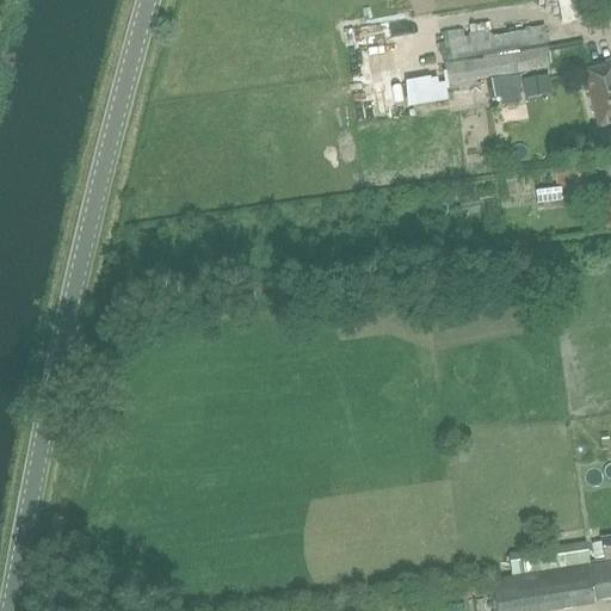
[(446,86),(586,61),(582,42),(545,48),(542,26),(439,45),(446,86)]
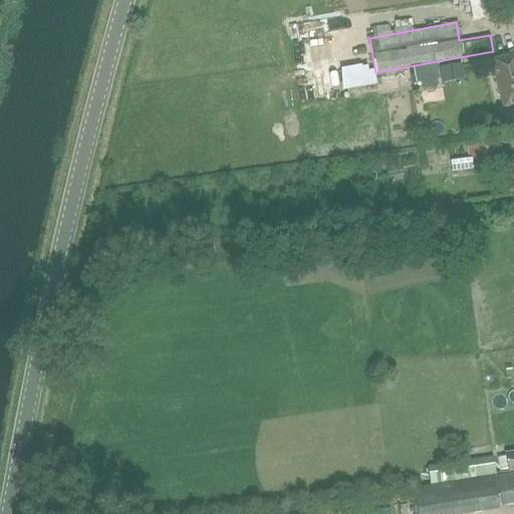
[(513,55),(490,61),(498,97),(501,108),(513,105),(513,55)]
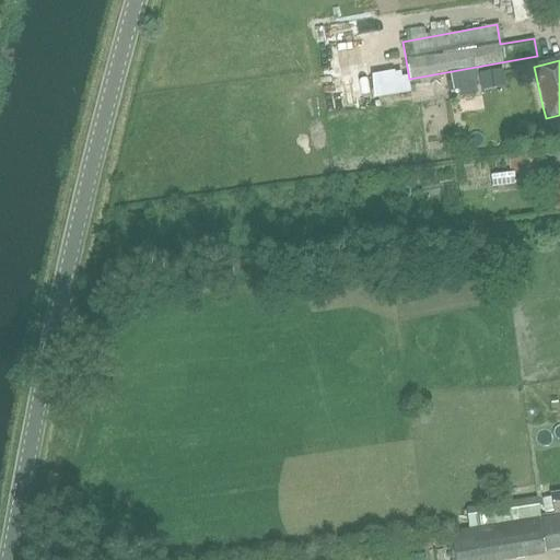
[(471,70),(445,76),(447,91),(459,89),(461,95),(476,92),(471,70)]
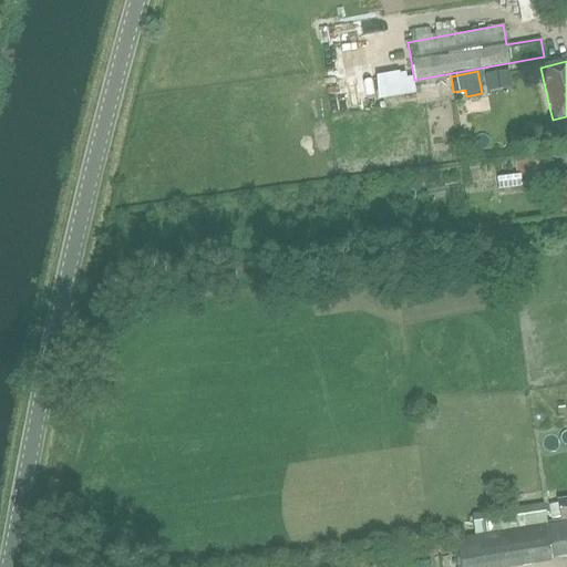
[(566,181),(556,183),(560,216),(566,215),(566,181)]
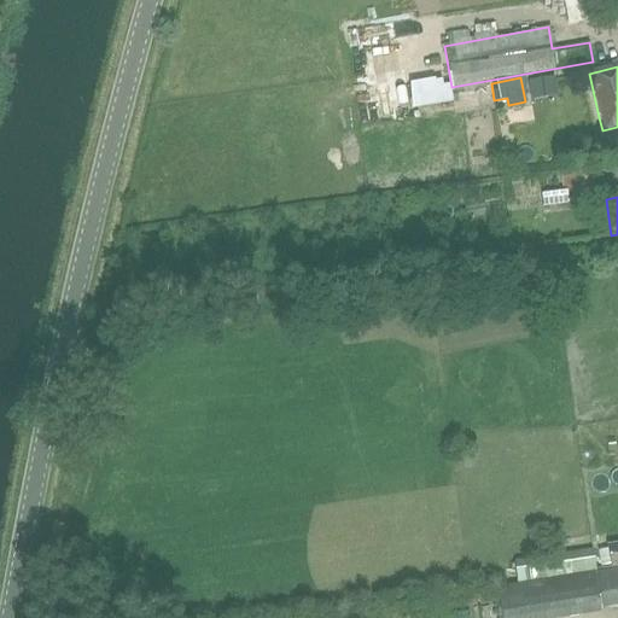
[(617,542),(606,544),(610,569),(617,566),(617,542)]
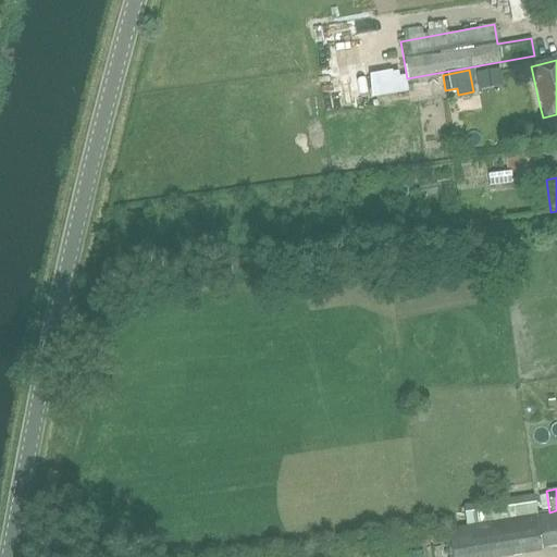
[(541,547),(556,544),(556,512),(536,516),(447,529),(452,556),(512,556),(541,553),(541,547)]
